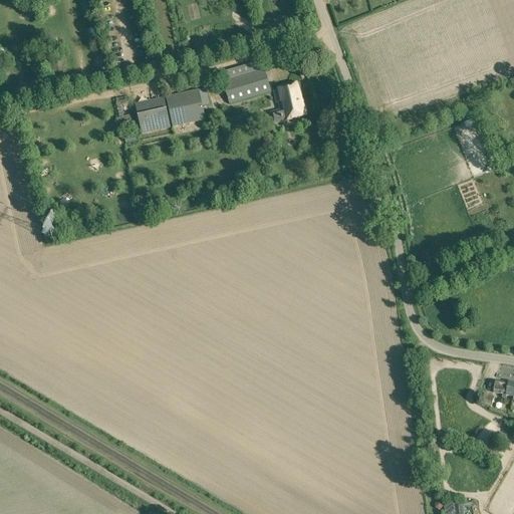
[(131,2),(132,8),(142,7),(141,0),(131,2)]
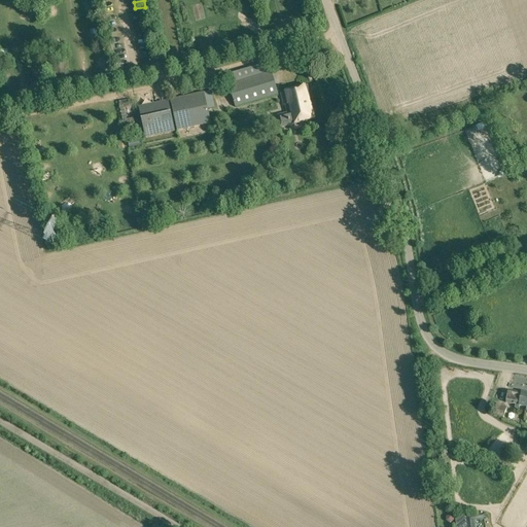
[(53,16),(60,14),(58,4),(49,6),(53,16)]
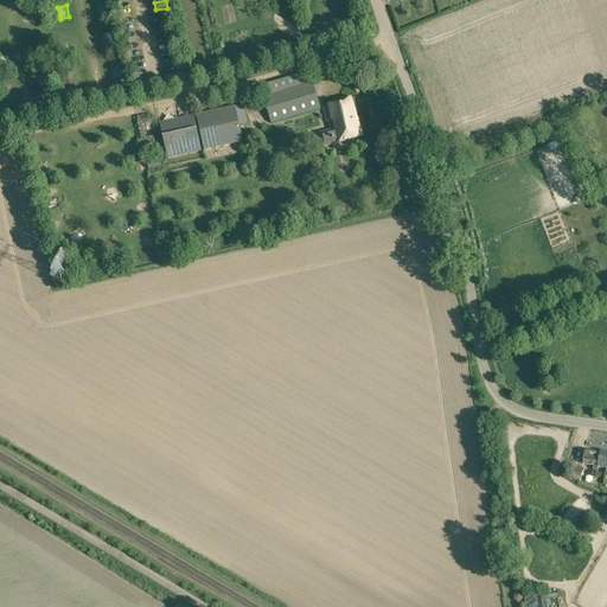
[(26,12),(26,26),(39,27),(40,12),(26,12)]
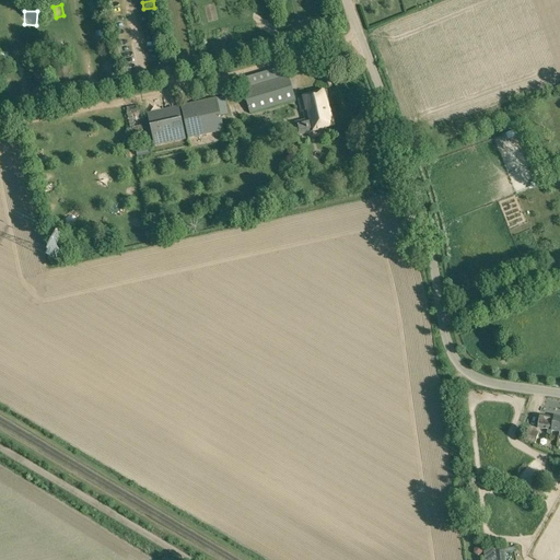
[(8,49),(0,53),(3,59),(11,55),(8,49)]
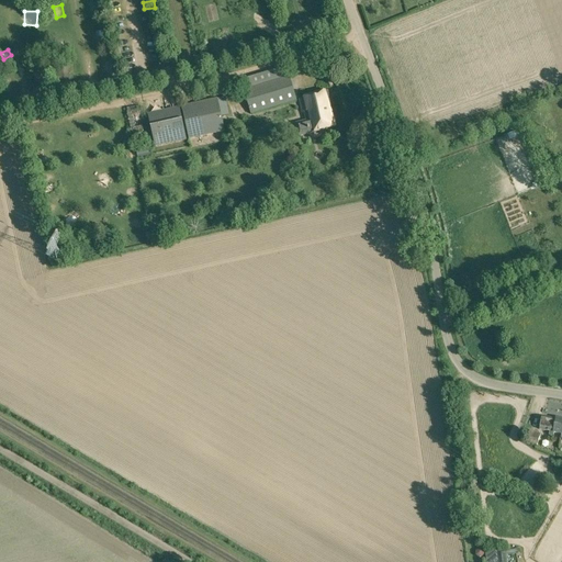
[(56,66),(58,79),(69,78),(67,65),(56,66)]
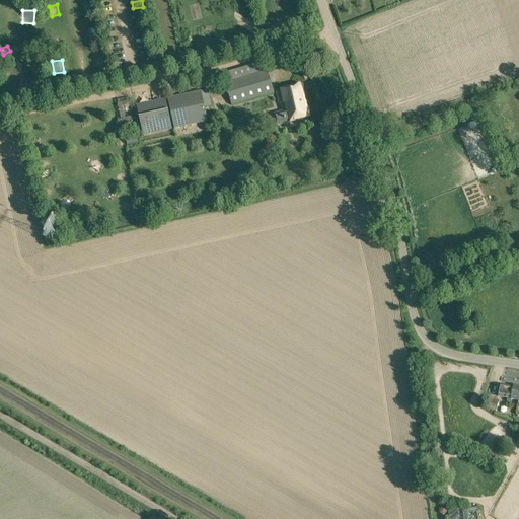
[(231,81),(225,82),(232,105),(274,93),(265,61),(228,72),(231,81)]
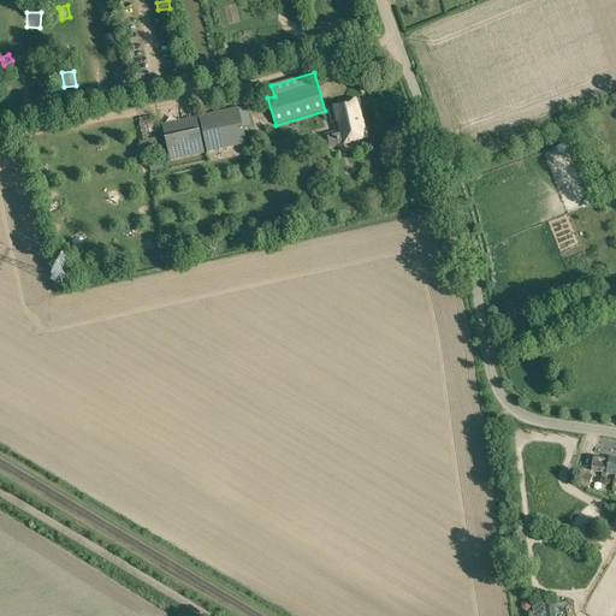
[(36,77),(39,92),(52,89),(49,75),(36,77)]
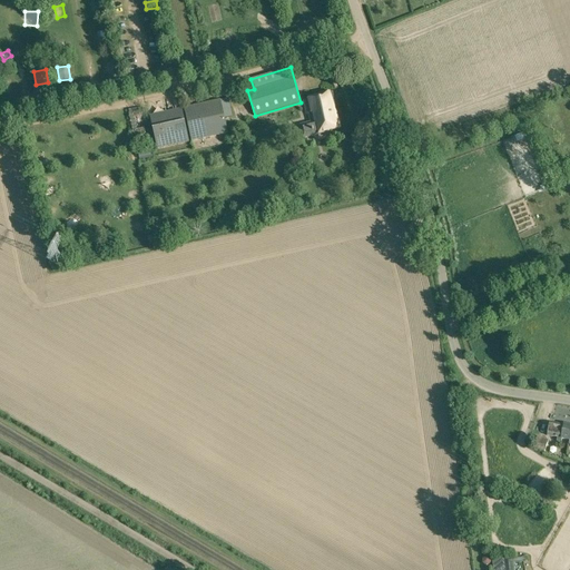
[(302,130),(304,138),(343,127),(333,92),(303,100),(311,127),(302,130)]
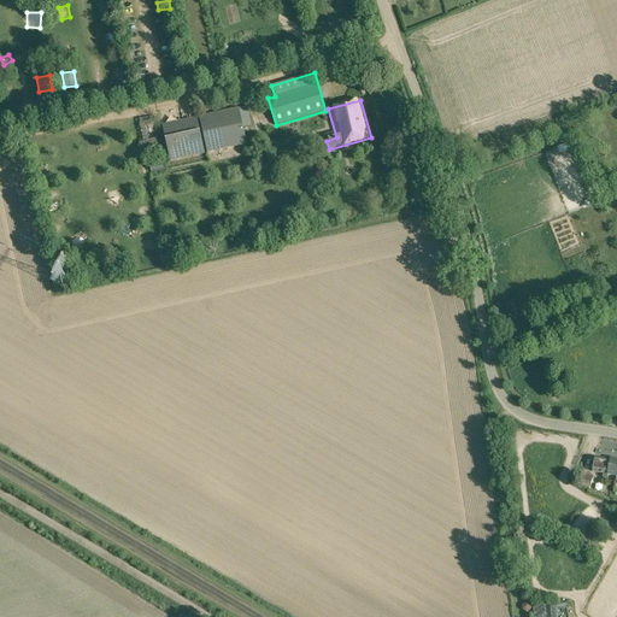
[(247,107),(239,110),(242,128),(251,127),(247,107)]
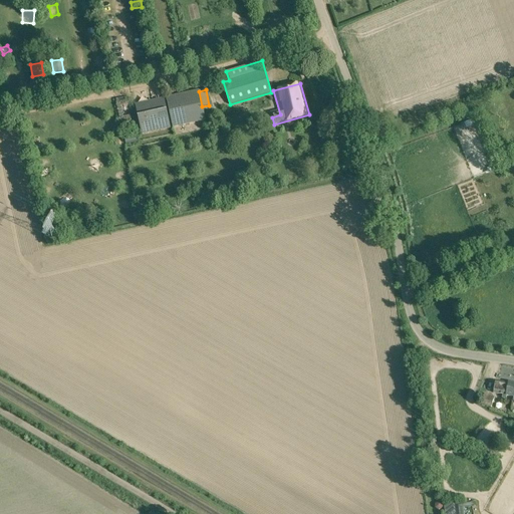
[(170,126),(164,100),(137,106),(142,134),(170,126)]
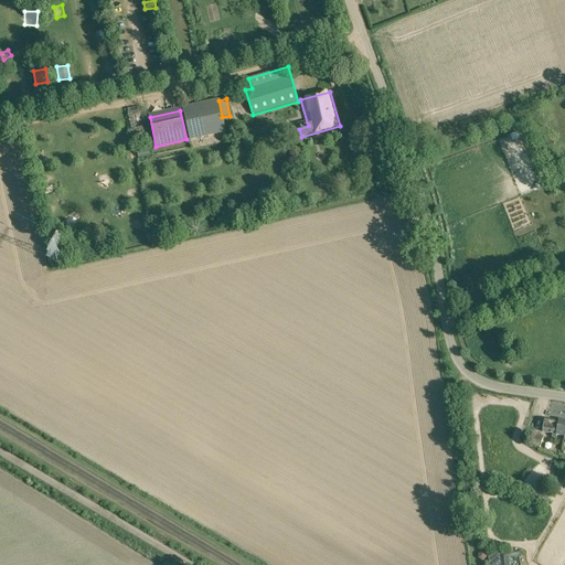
[(222,118),(185,126),(189,140),(225,132),(222,118)]
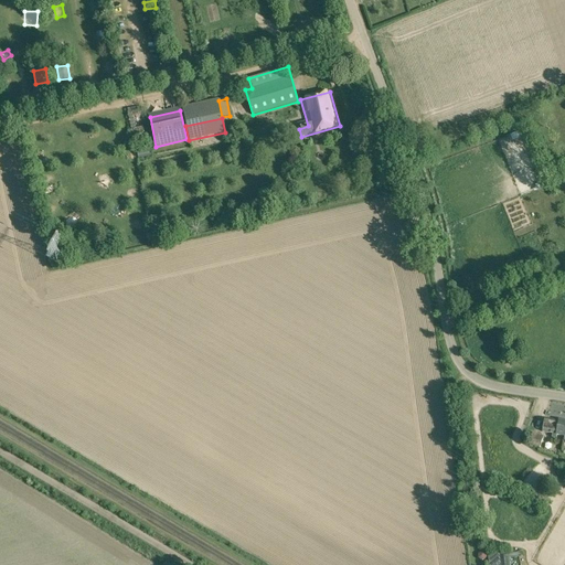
[(522,129),(514,134),(520,142),(526,138),(522,129)]
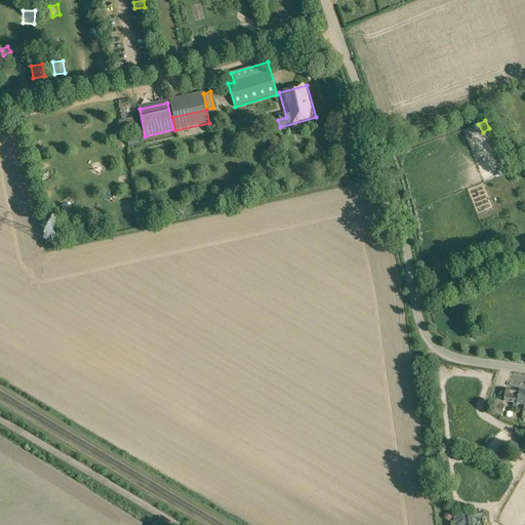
[(128,140),(129,147),(139,145),(138,138),(128,140)]
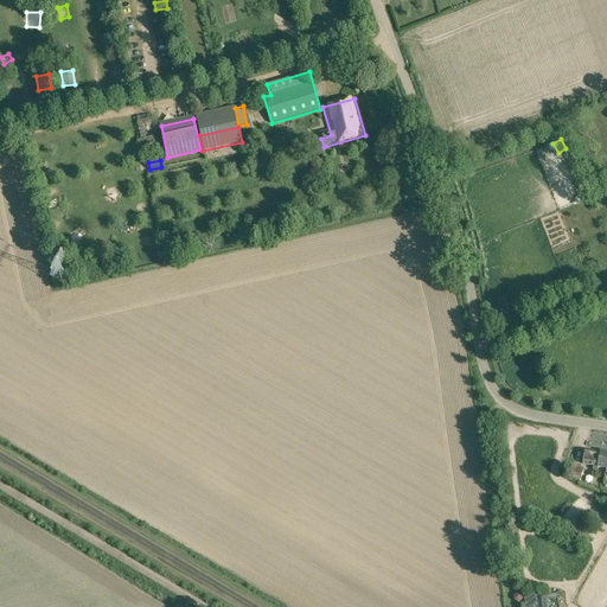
[(133,254),(141,253),(139,235),(132,236),(133,254)]
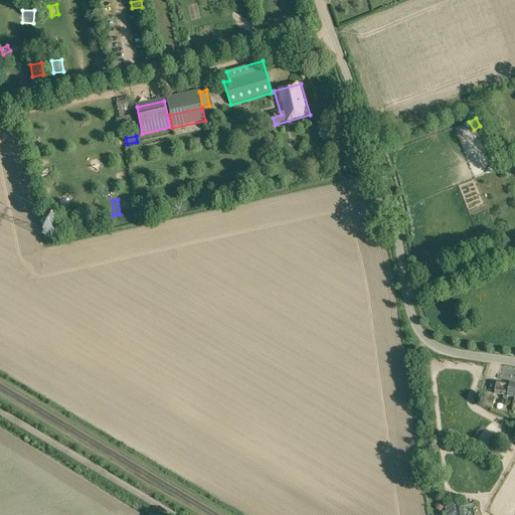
[(496,381),(494,393),(504,394),(503,398),(507,399),(508,396),(514,397),(514,401),(514,402),(514,382),(510,382),(509,383),(496,381)]
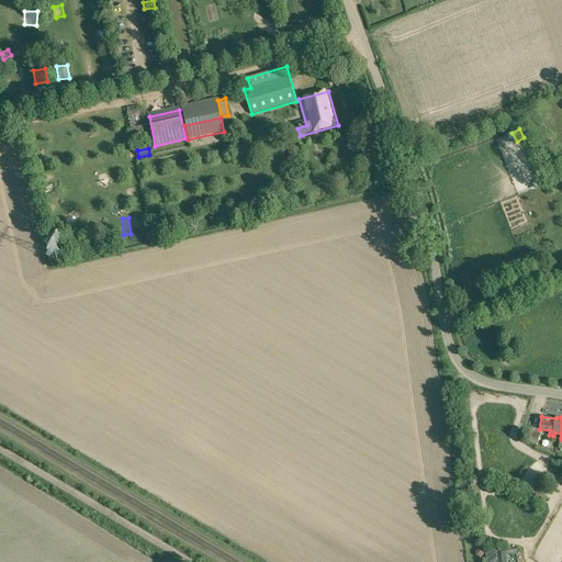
[(526,441),(537,446),(541,434),(530,429),(526,441)]
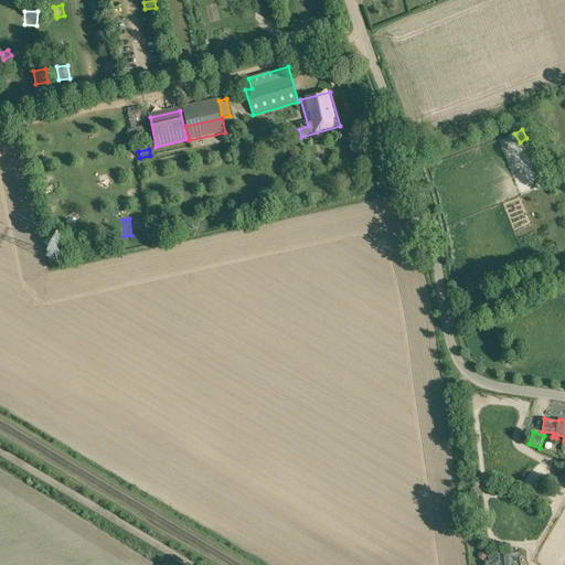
[(511,564),(510,553),(489,555),(489,564),(511,564)]
